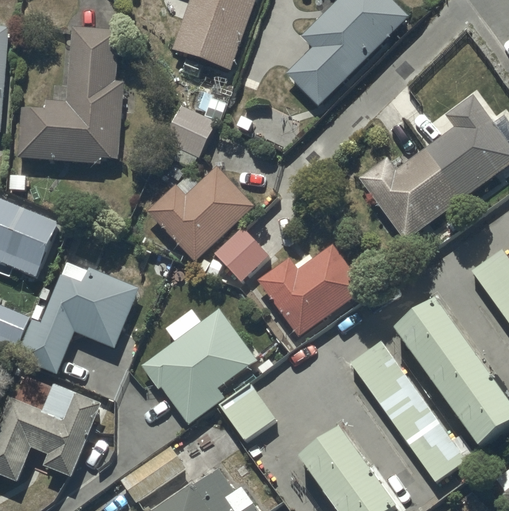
[(188,0),(171,48),(228,68),(253,0),(188,0)]
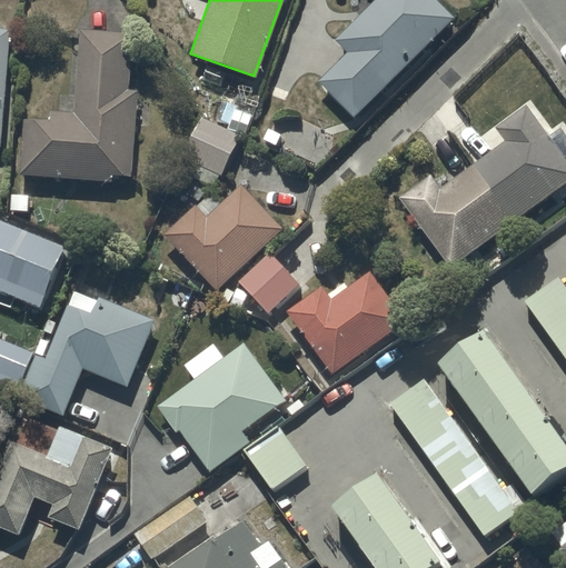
[(345,51),(316,80),(353,117),(453,17),(436,0),(373,0),(334,39),(345,51)]
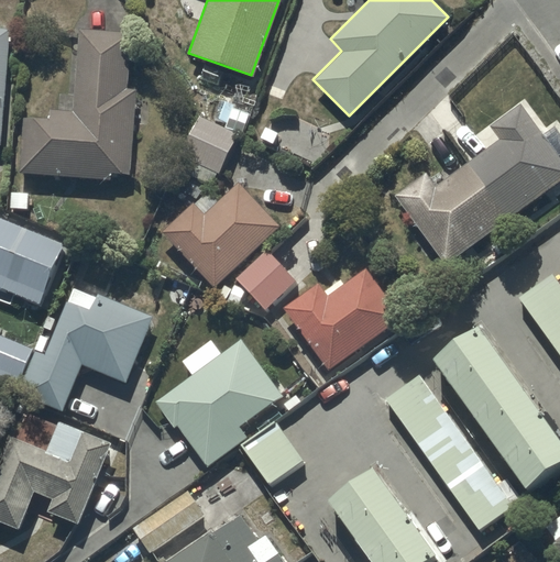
[(0,144),(3,144),(11,29),(0,26),(0,144)]
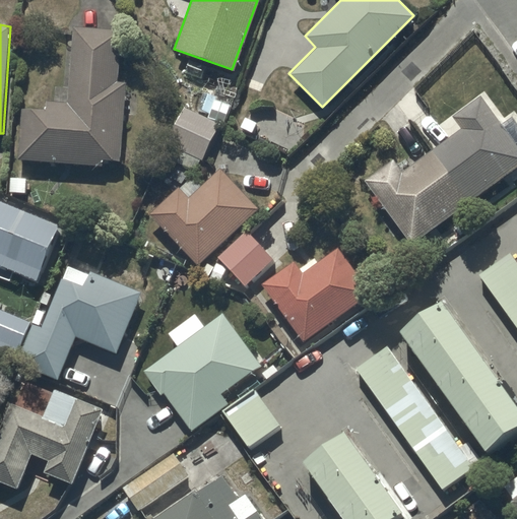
[(47,111),(21,110),(18,158),(103,165),(103,158),(120,159),(123,83),(117,83),(120,30),(72,28),(69,104),(48,103),(47,111)]
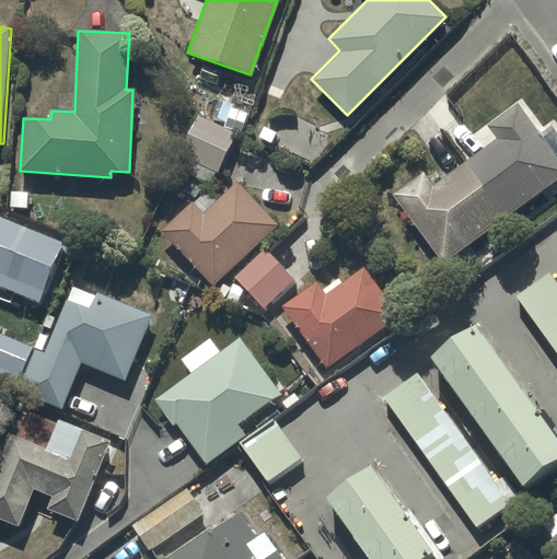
[(422,172),(392,194),(441,261),(556,176),(556,159),(554,153),(556,150),(556,135),(549,126),(538,135),(517,104),(487,126),(497,138),(432,186),(422,172)]
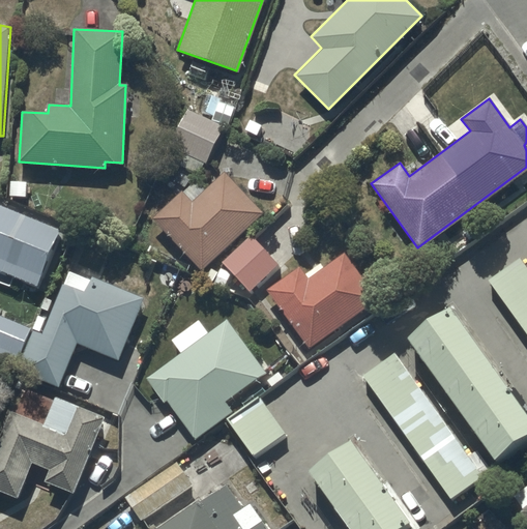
[(222,126),(186,110),(169,144),(174,147),(168,158),(197,172),(202,162),(205,163),(222,126)]
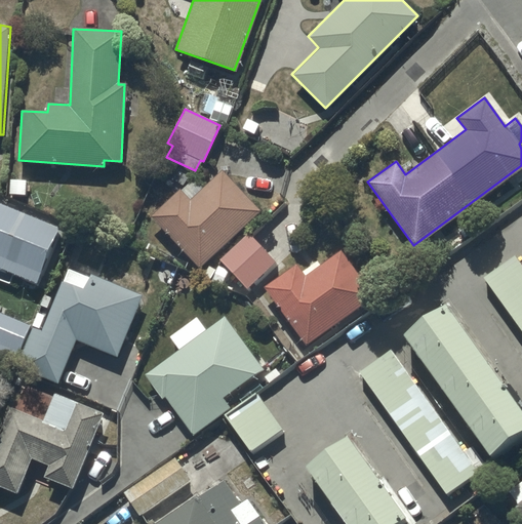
[(193,178),(151,216),(198,266),(257,210),(221,170),(202,188),(193,178)]
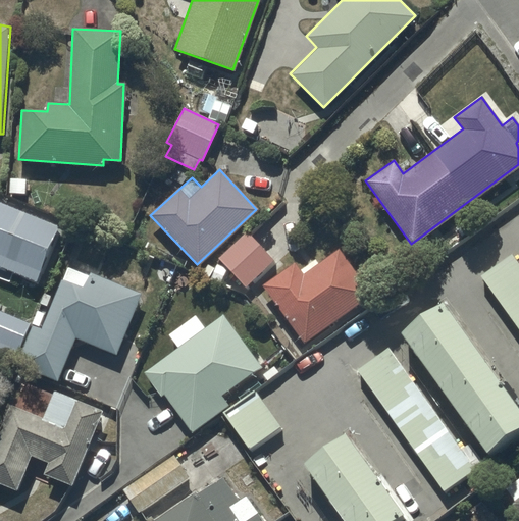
[(0,265),(38,281),(60,226),(0,201),(0,265)]
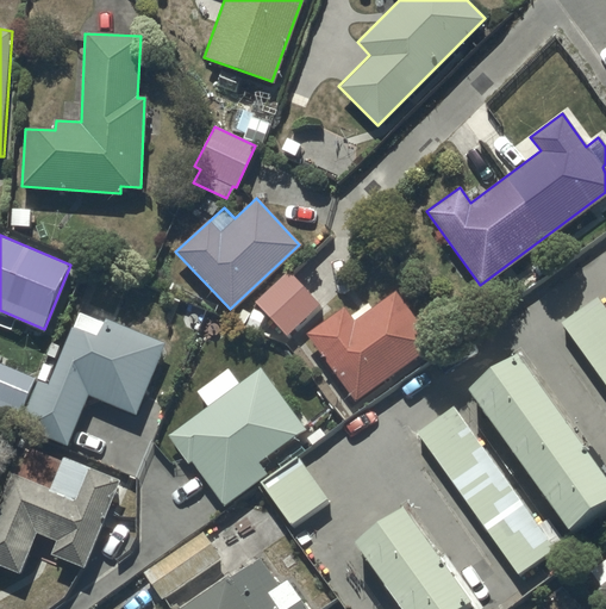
[(288,272),(255,302),(286,335),(318,305),(288,272)]
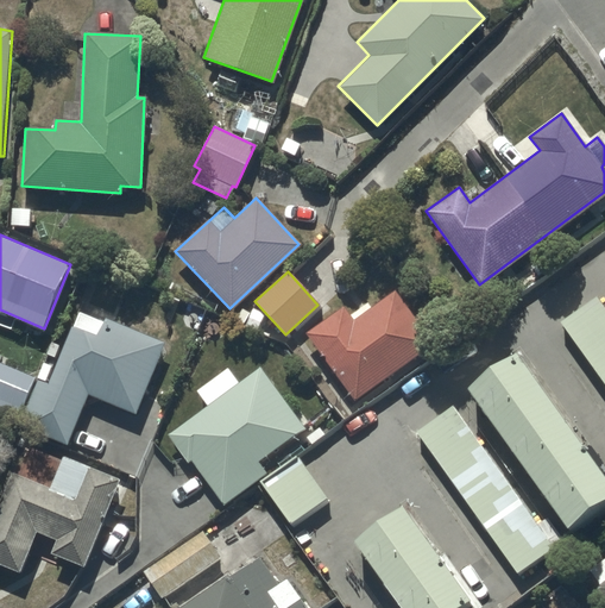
[(342,307),(307,334),(354,397),(430,343),(394,292),(353,320),(342,307)]
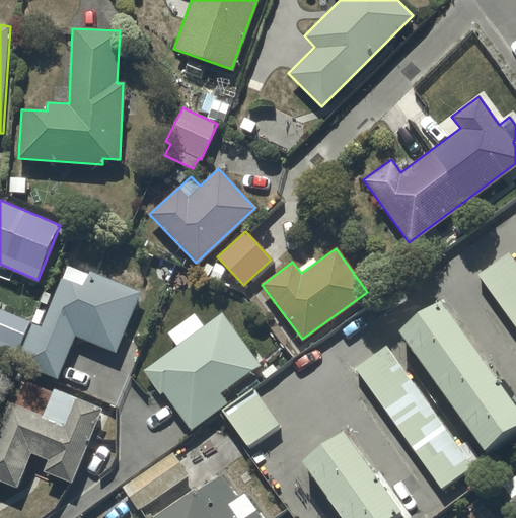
[(515,267),(507,254),(476,275),(515,328),(515,267)]
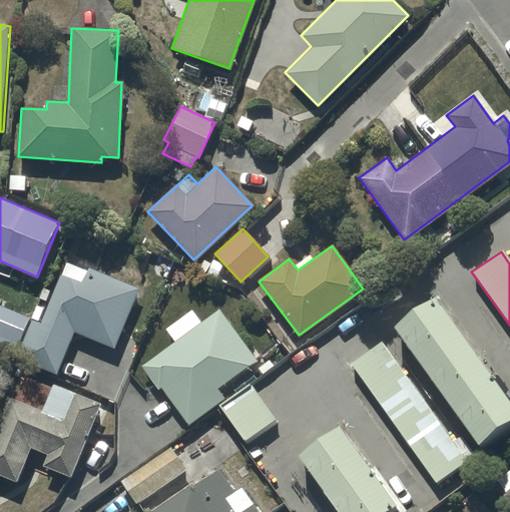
[(57,375),(74,331),(115,349),(139,289),(90,268),(84,283),(61,274),(42,325),(30,321),(16,360),(57,375)]
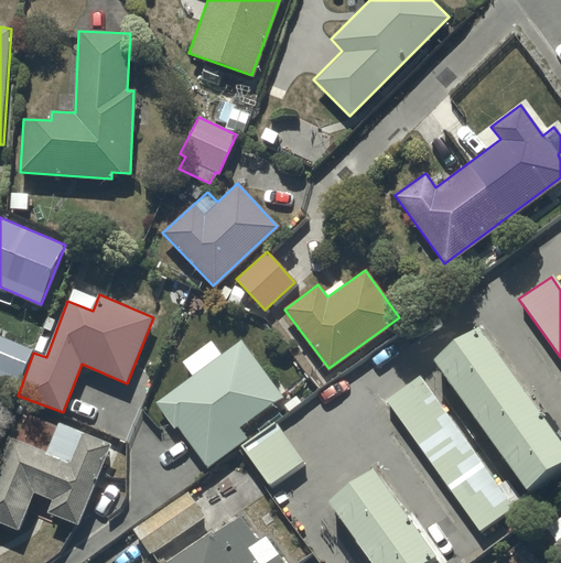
[(560,443),(478,328),(435,358),(528,487),(560,462),(560,443)]
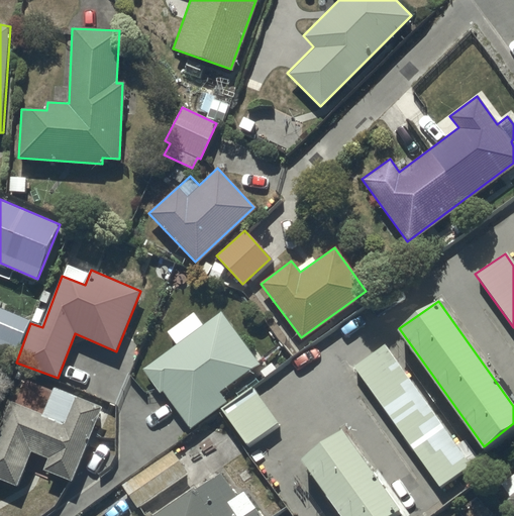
[(0,353),(14,359),(29,321),(0,308),(0,353)]
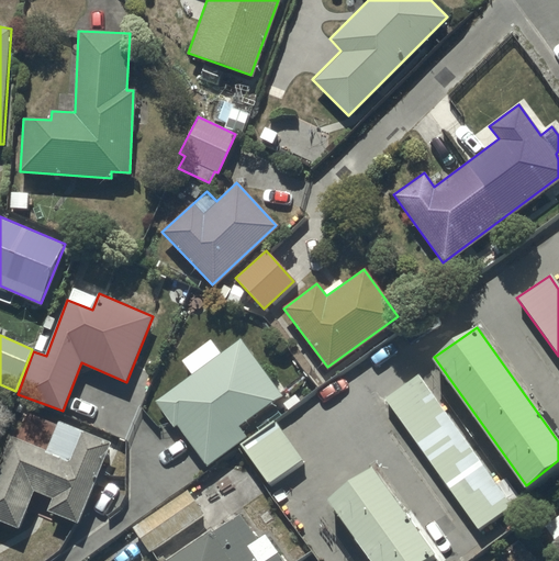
[(193,373),(156,401),(175,425),(177,424),(208,463),(244,436),(237,427),(282,392),(241,339),(222,354),(211,339),(182,360),(193,373)]
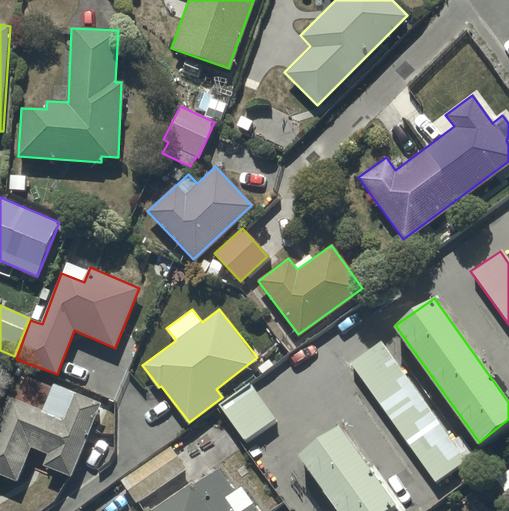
[(379,341),(350,362),(434,480),(464,459),(379,341)]
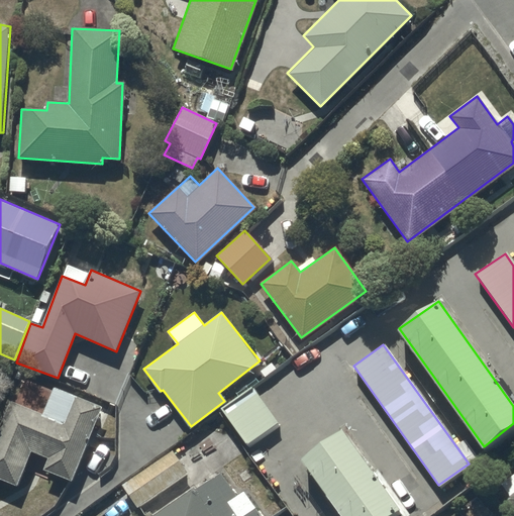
[(0,478),(16,486),(32,450),(50,458),(45,470),(73,481),(103,407),(55,388),(42,415),(12,402),(0,432),(0,478)]
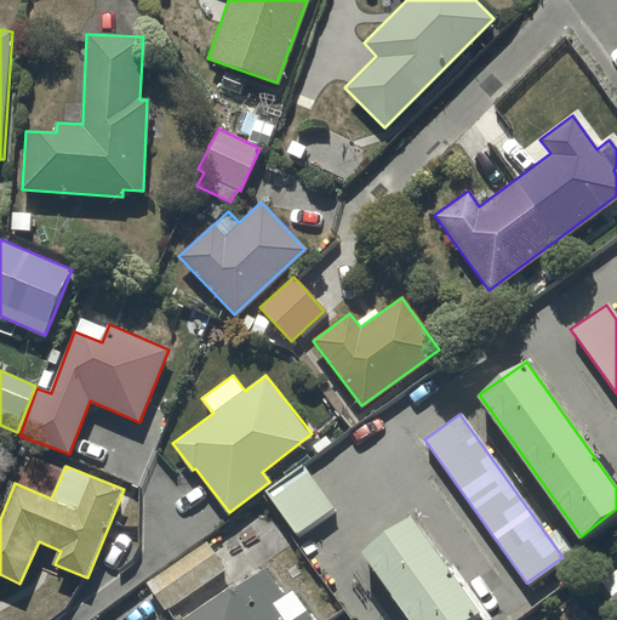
[(301,466),(266,490),(296,532),(330,506),(301,466)]
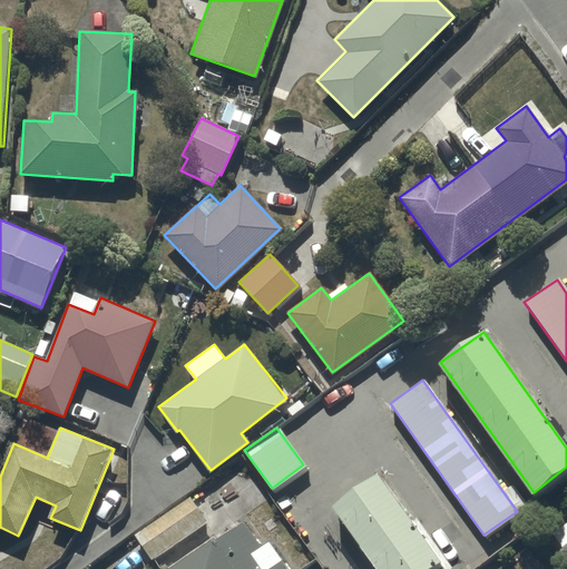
[(378,476),(334,508),(379,568),(428,568),(441,560),(378,476)]
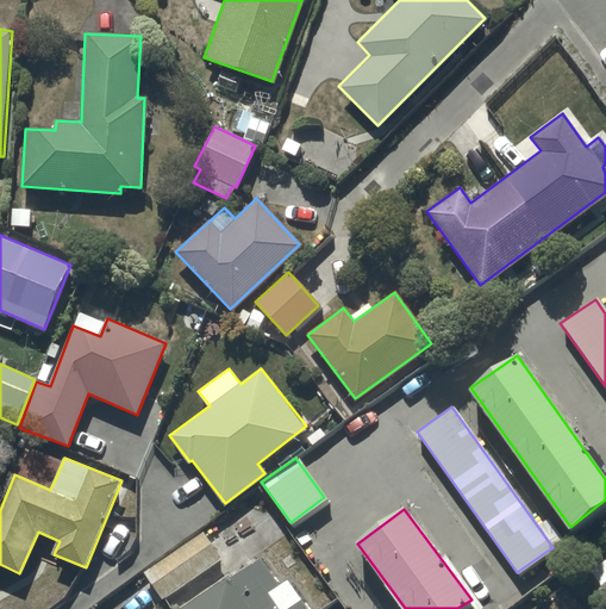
[(202,532),(145,571),(162,596),(220,558),(202,532)]
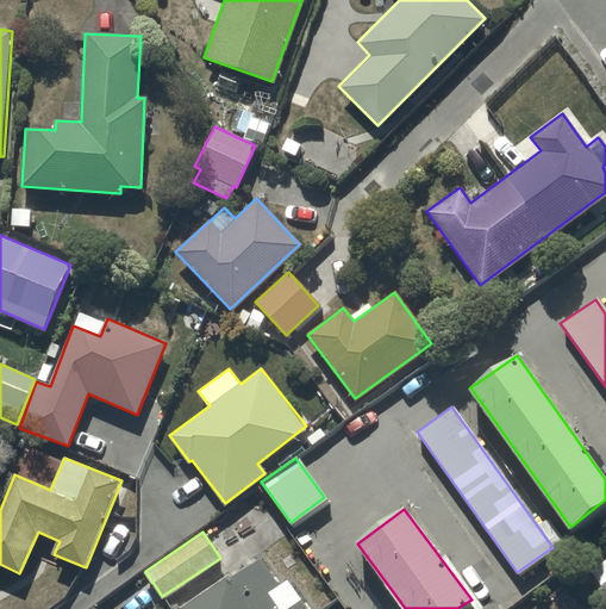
[(605,557),(588,570),(600,586),(597,588),(605,601),(605,557)]
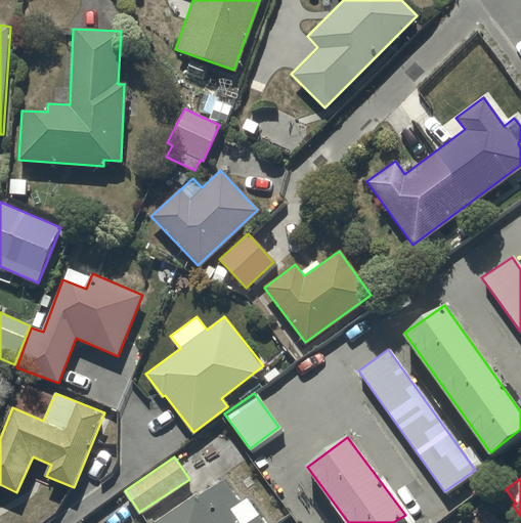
[(265,522),(246,496),(240,502),(223,479),(199,496),(197,493),(157,522),(265,522)]
